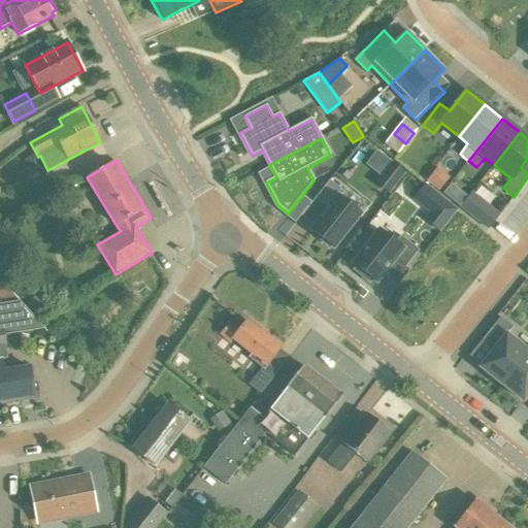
[(397,184),(405,173),(393,164),(385,174),(397,184)]
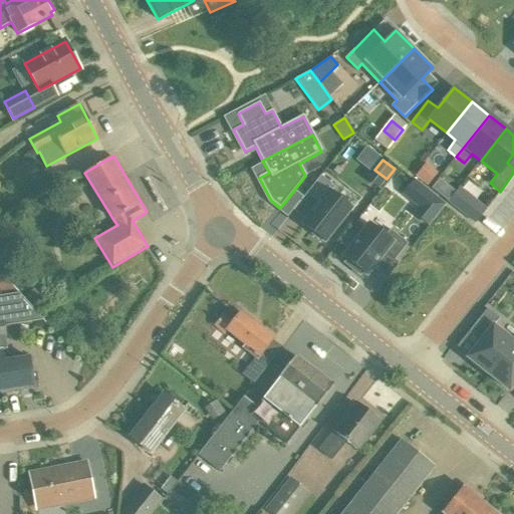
[(304,195),(315,204),(299,224),(324,244),(353,208),(331,190),(334,187),(320,176),(304,195)]
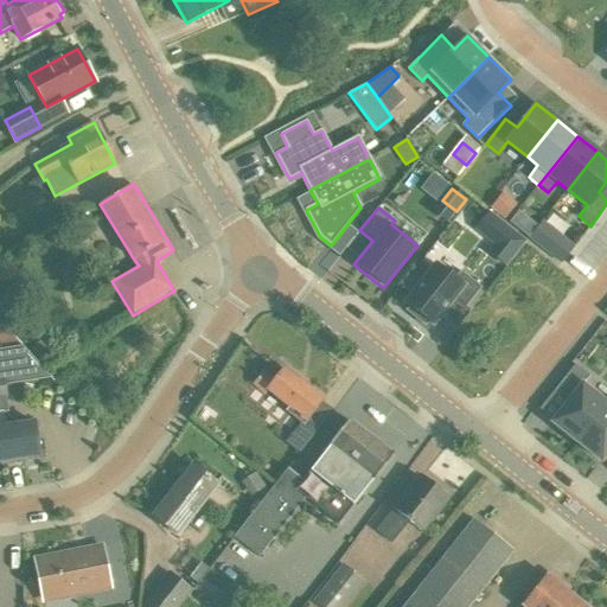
[(510,230),(494,248),(509,260),(523,242),(510,230)]
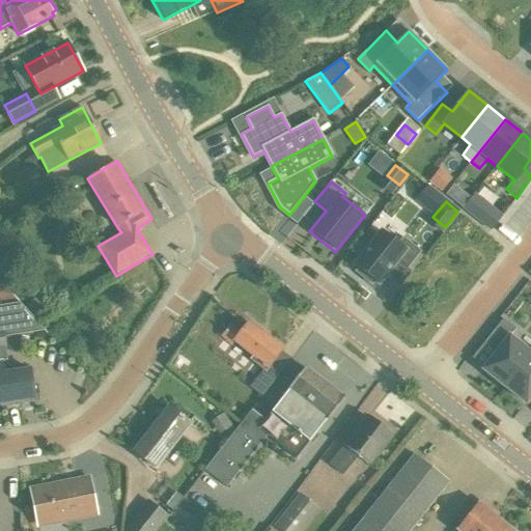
[(484,206),(481,221),(503,226),(507,212),(484,206)]
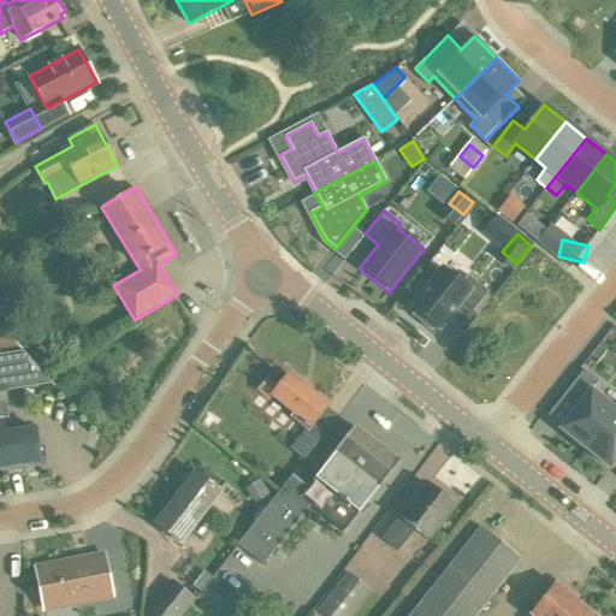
[(433,326),(438,329),(460,302),(472,313),(487,292),(467,276),(461,283),(443,268),(410,308),(414,311),(412,315),(430,331),(433,326)]
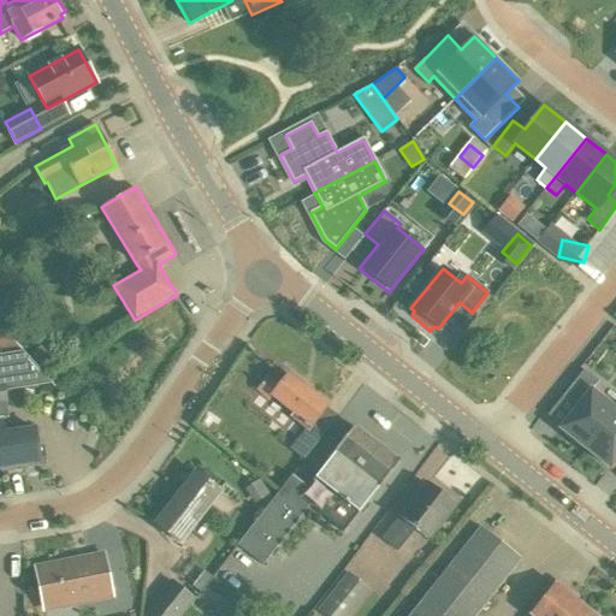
[(0,349),(21,349),(5,331),(0,331),(0,349)]
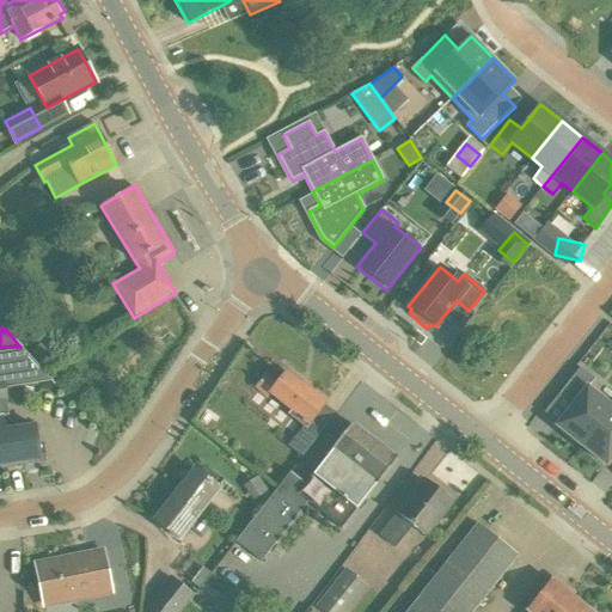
[(7,399),(6,387),(50,381),(22,349),(0,353),(0,464),(41,459),(36,426),(6,430),(4,416),(8,415),(6,399),(7,399)]
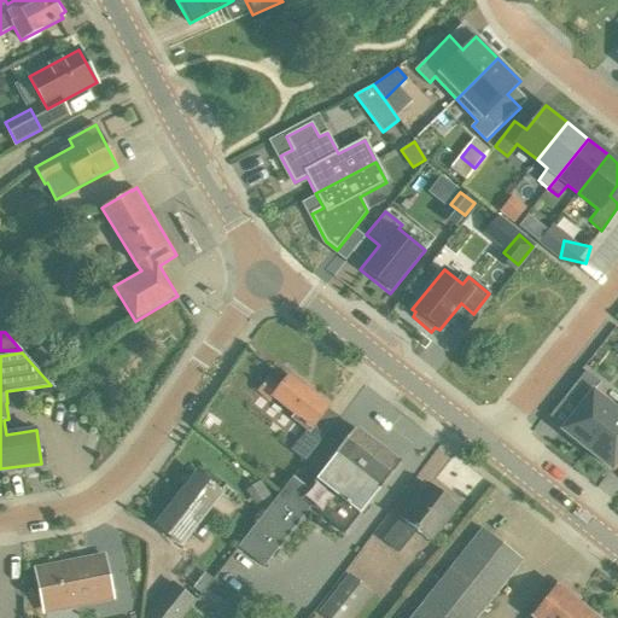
[(587,449),(617,410),(593,391),(600,383),(586,372),(564,398),(575,407),(576,413),(561,430),(587,449)]
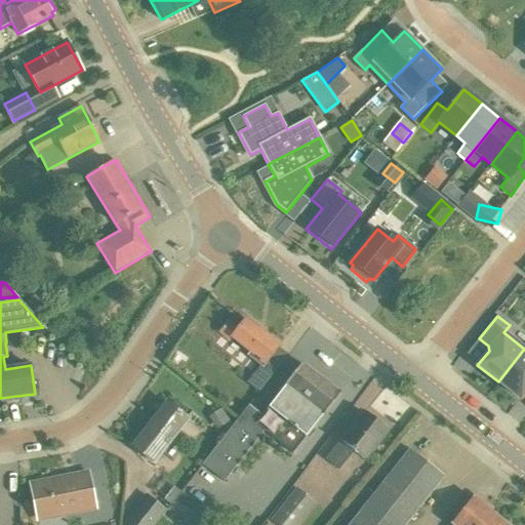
[(266,363),(278,347),(280,346),(245,319),(237,329),(227,321),(217,333),(229,341),(232,338),(249,352),(247,356),(260,366),(253,374),(241,365),(234,373),(247,382),(259,393),(276,371),(266,363)]
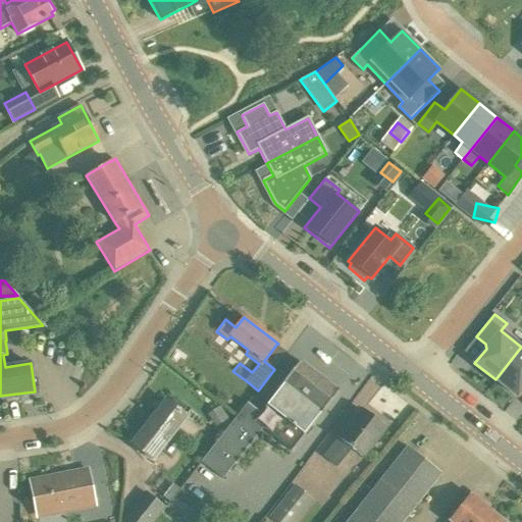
[(521,348),(521,347),(496,379),(516,397),(521,388),(521,348)]
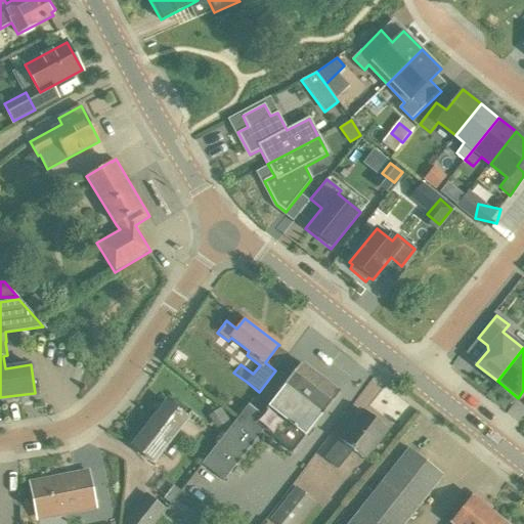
[(323,415),(340,392),(301,361),(285,383),(280,380),(256,410),(248,404),(202,464),(223,481),(263,430),(292,453),(321,413),(323,415)]
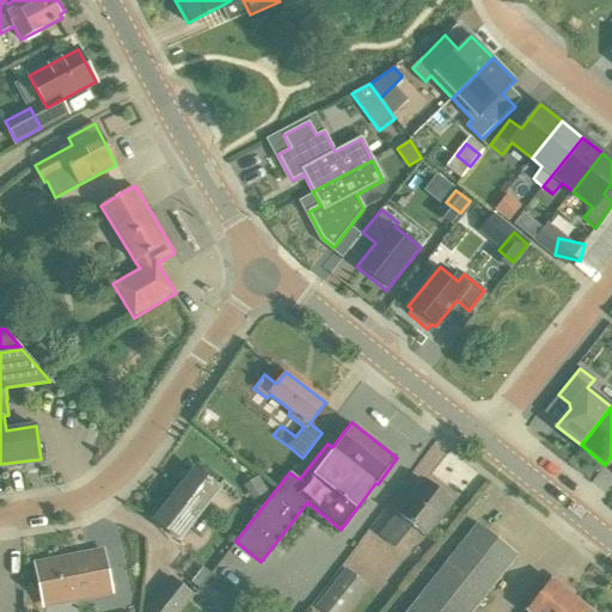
[(178,540),(188,528),(219,488),(194,469),(153,521),(178,540)]
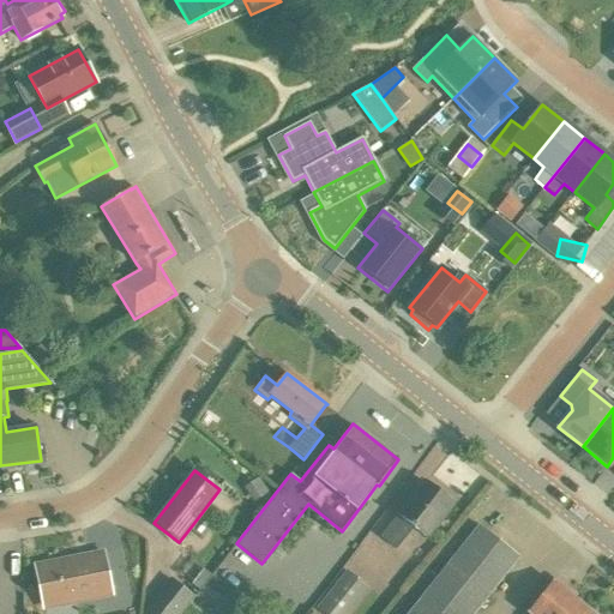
[(427,536),(452,503),(426,482),(399,515),(398,513),(380,537),(396,551),(415,527),(427,536)]
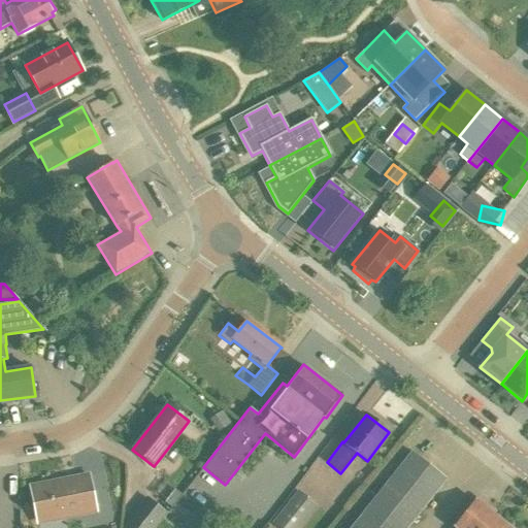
[(406,527),(447,479),(413,452),(351,527),(406,527)]
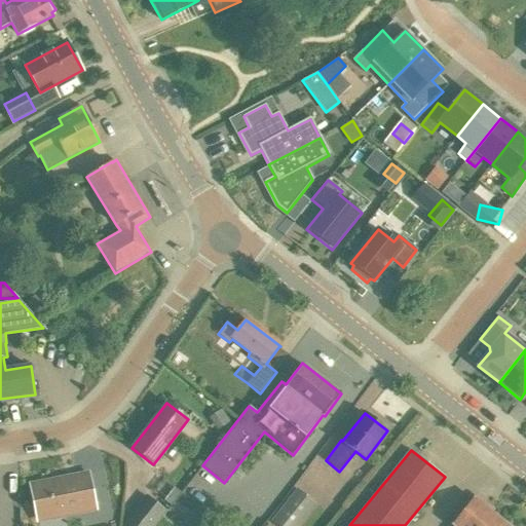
[(96,509),(88,474),(75,477),(74,475),(58,478),(57,481),(30,486),(37,520),(96,509)]
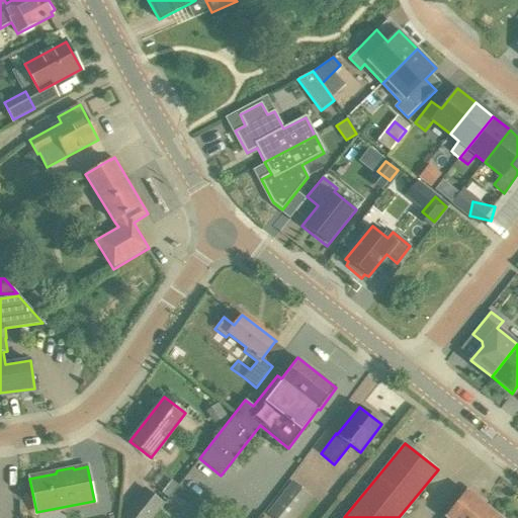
[(272,517),(293,517),(312,496),(292,481),(266,513),(272,517)]
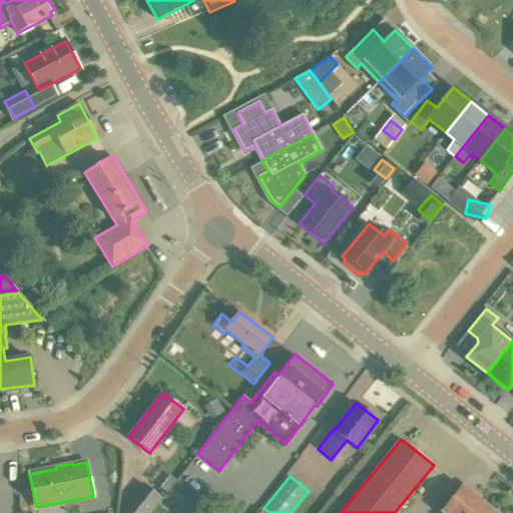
[(491,512),(493,511),(480,501),(483,497),(465,483),(462,487),(442,512),(443,512),(442,512),(491,512)]
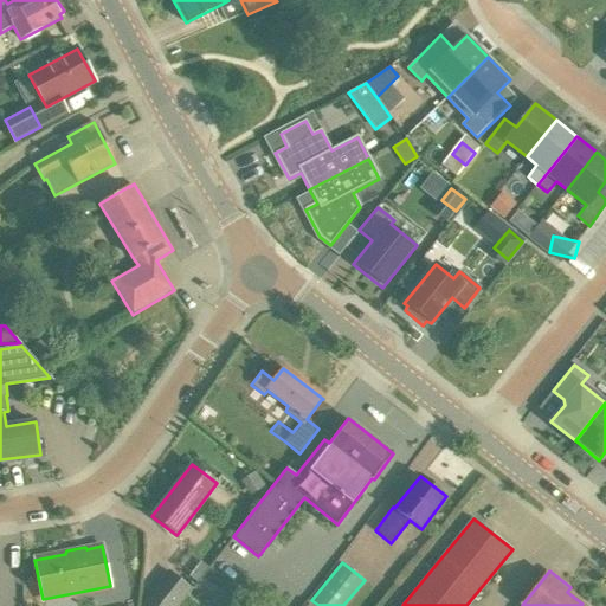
[(176,605),(191,590),(168,572),(143,604),(146,605),(176,605)]
